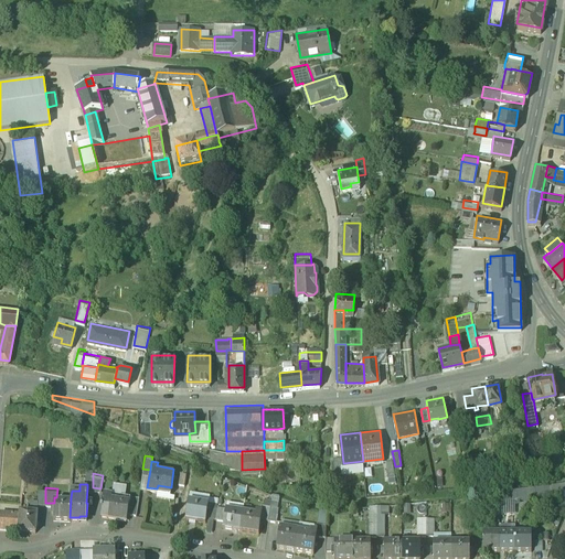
[(130,493),(104,488),(100,506),(102,506),(100,513),(127,517),(128,511),(130,493)]
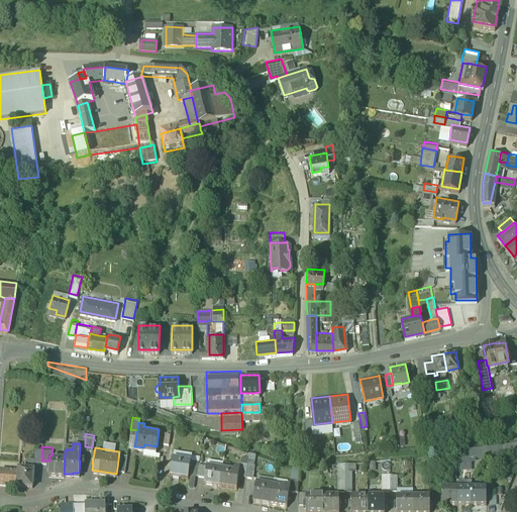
[(119,451),(117,468),(124,469),(127,452),(119,451)]
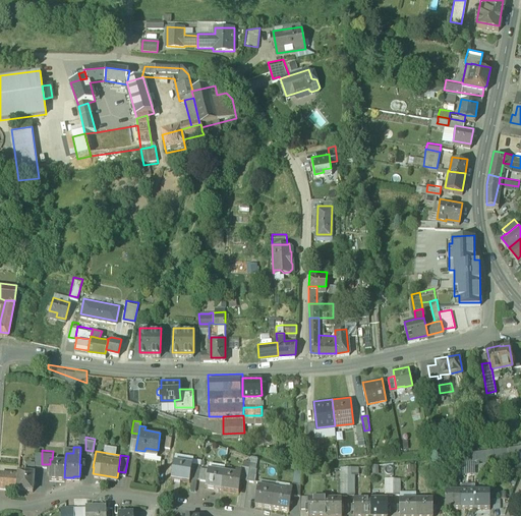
[(192,460),(174,457),(171,475),(189,478),(190,474),(192,460)]
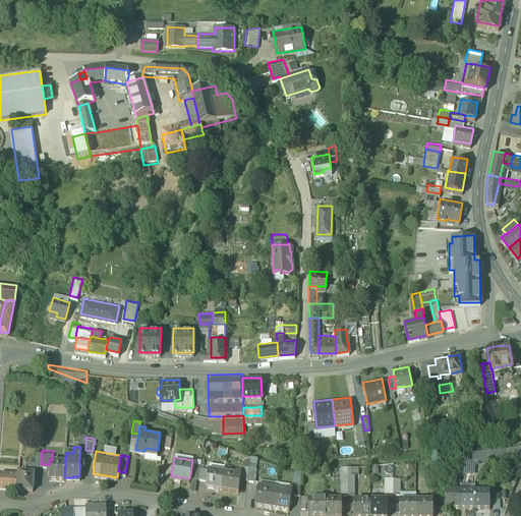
[(52,459),(50,459),(50,464),(49,476),(64,477),(65,459),(52,459)]
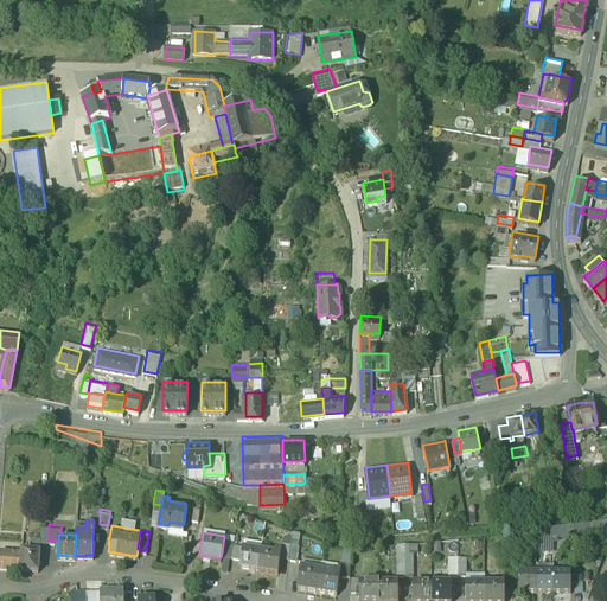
[(234,537),(224,536),(222,552),(231,554),(234,541),(234,537)]
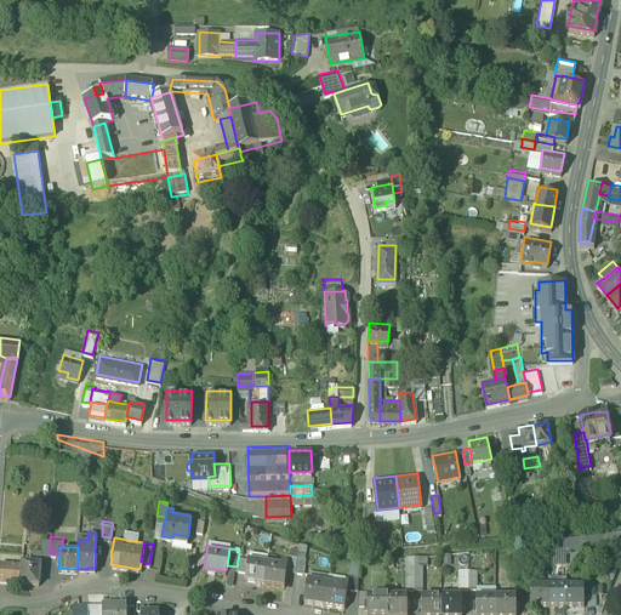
[(291,552),(288,552),(288,557),(289,557),(286,567),(295,568),(297,553),(291,552)]
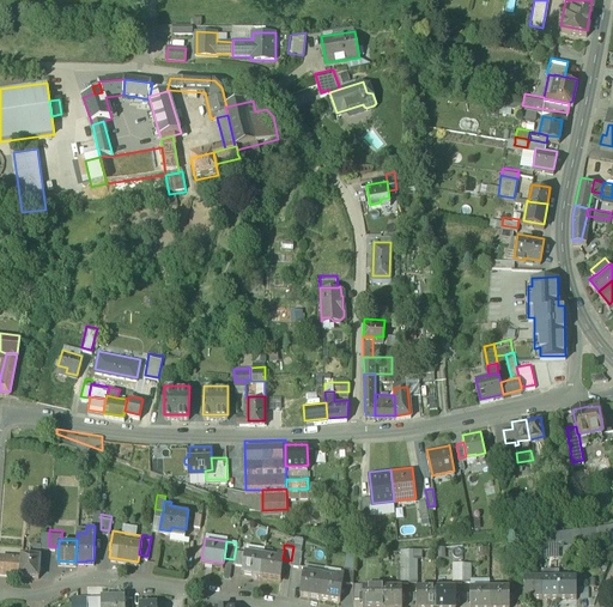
[(246,547),(236,546),(234,559),(243,562),(246,547)]
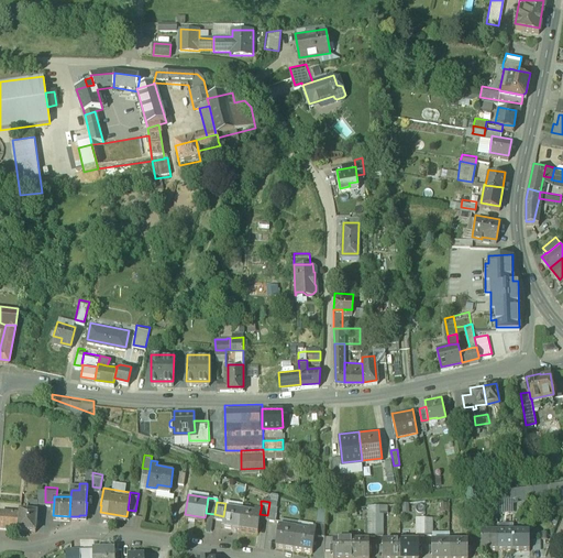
[(277,503),(269,502),(267,515),(275,517),(277,503)]
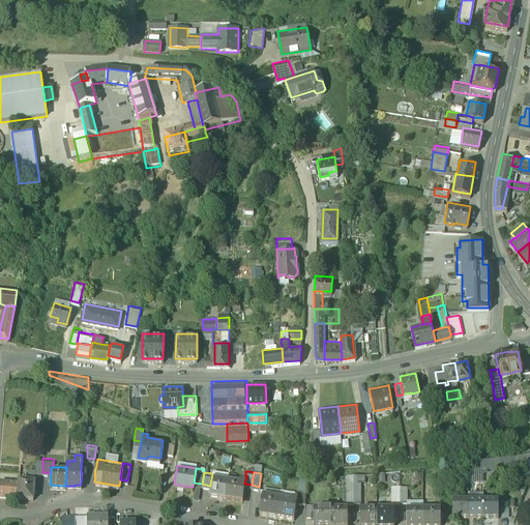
[(228,475),(212,473),(210,486),(209,492),(225,494),(228,475)]
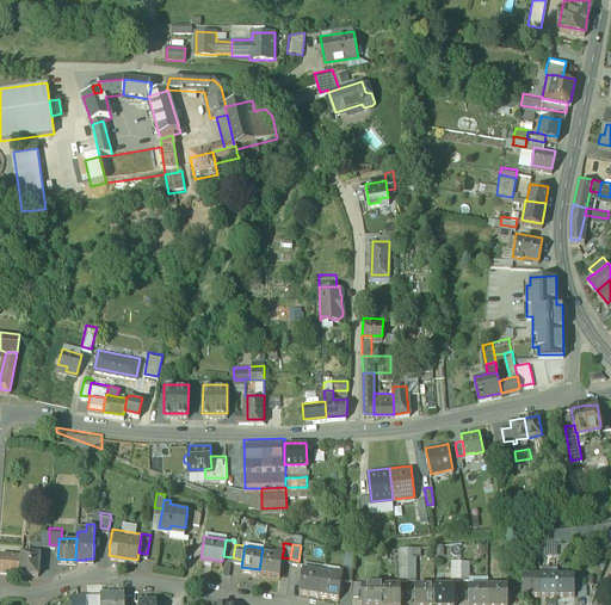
[(276,550),(263,548),(259,569),(279,573),(282,557),(284,548),(283,548),(277,547),(276,550)]
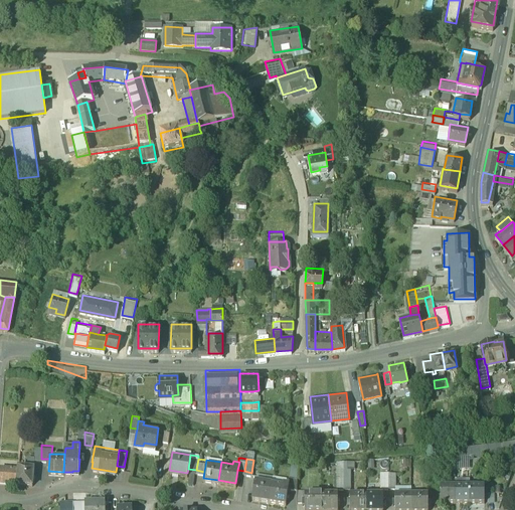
[(18,466),(0,464),(0,479),(17,481),(18,466)]
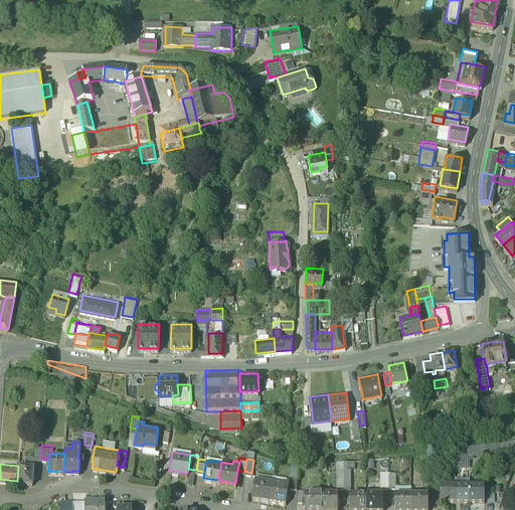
[(34,465),(18,464),(18,466),(17,481),(32,483),(34,465)]
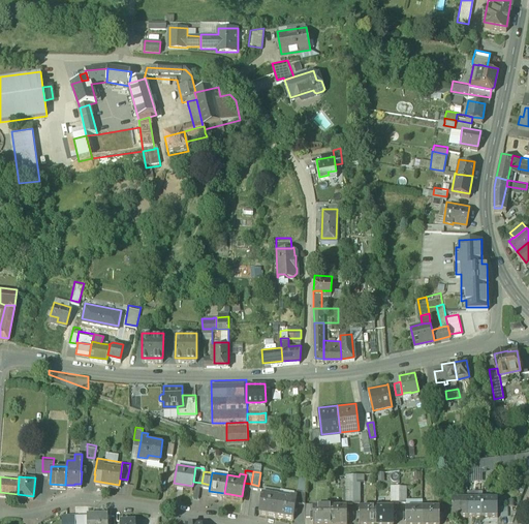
[(305,487),(297,486),(296,493),(297,493),(297,498),(305,500),(305,487)]
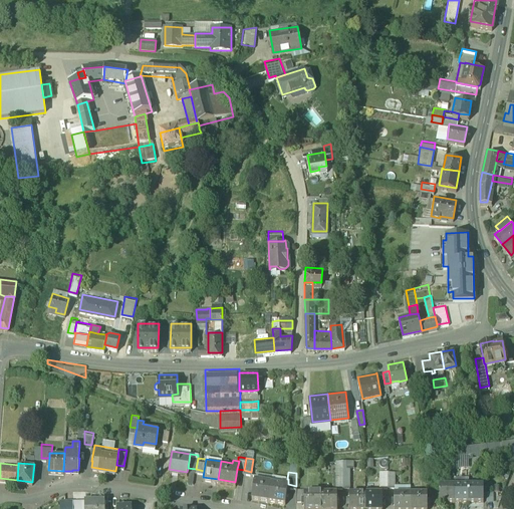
[(271,478),(254,476),(251,495),(268,497),(271,479),(271,478)]
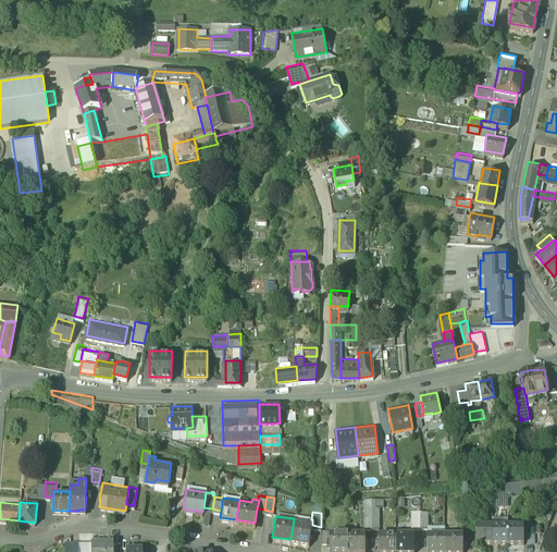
[(306,522),(294,519),(291,539),(309,542),(312,525),(312,519),(311,519),(307,518),(306,522)]
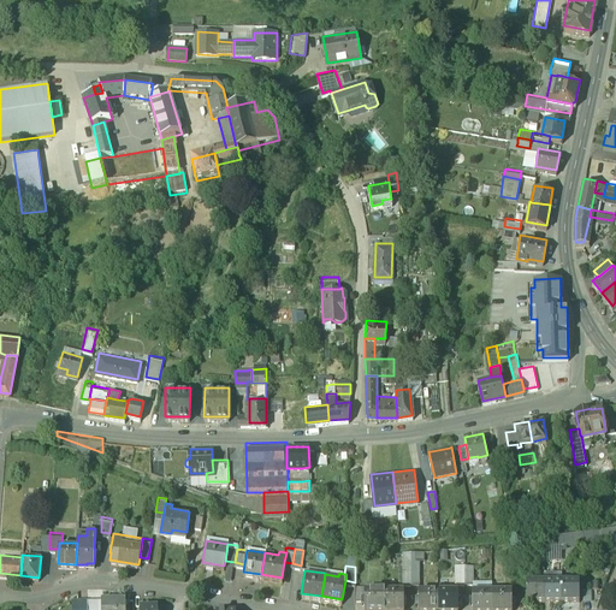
[(544,575),(527,575),(527,596),(544,596),(544,575)]
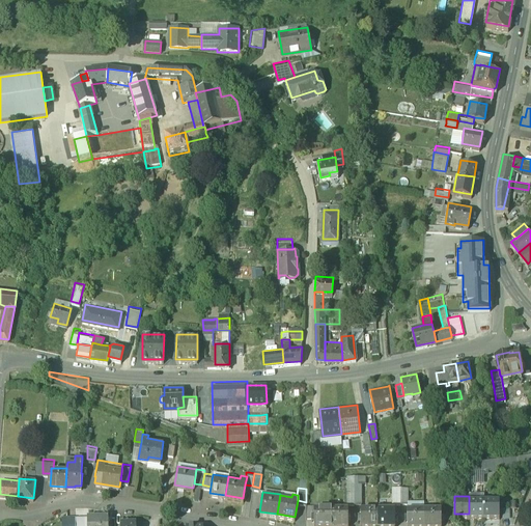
[(484,497),(469,496),(469,514),(484,515),(484,497)]
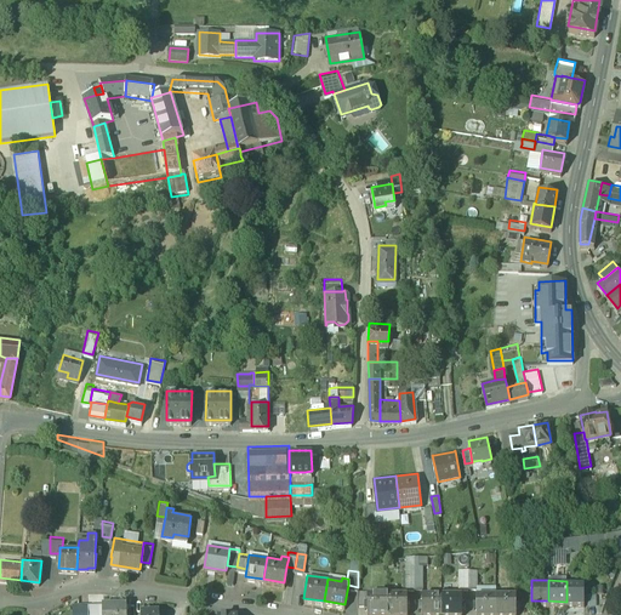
[(584,581),(567,581),(567,602),(584,602),(584,581)]
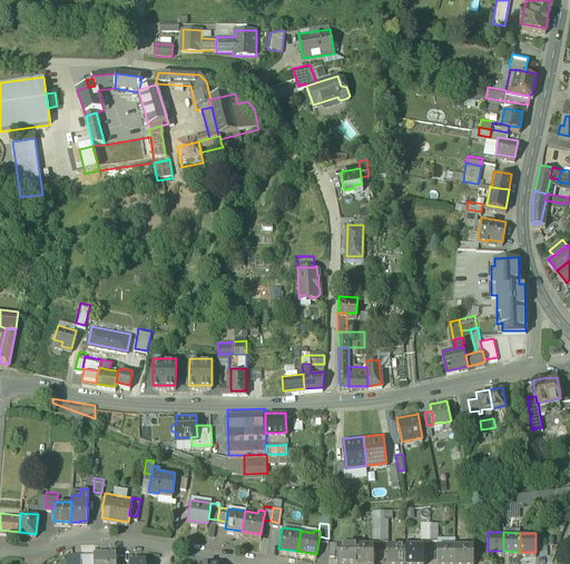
[(355,542),(337,542),(337,561),(355,561),(355,542)]
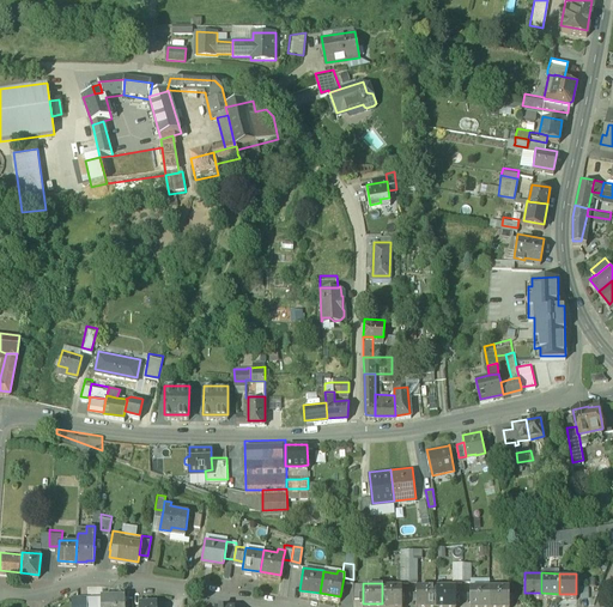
[(402,583),(382,583),(382,604),(402,604),(402,583)]
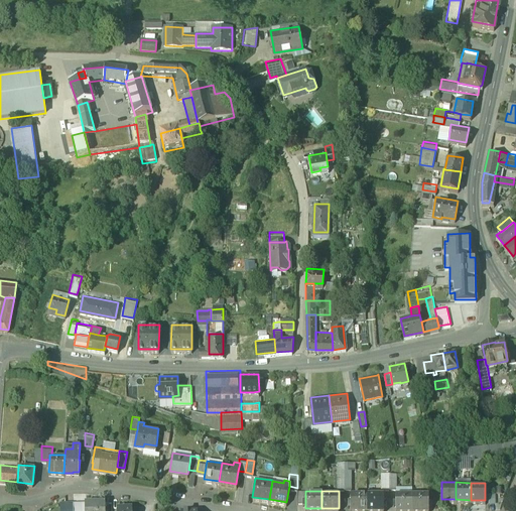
[(367,491),(351,491),(351,508),(367,508),(367,491)]
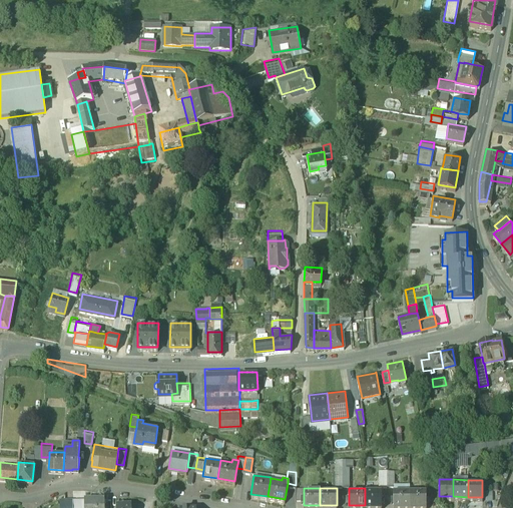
[(382,488),(365,488),(365,505),(382,505),(382,488)]
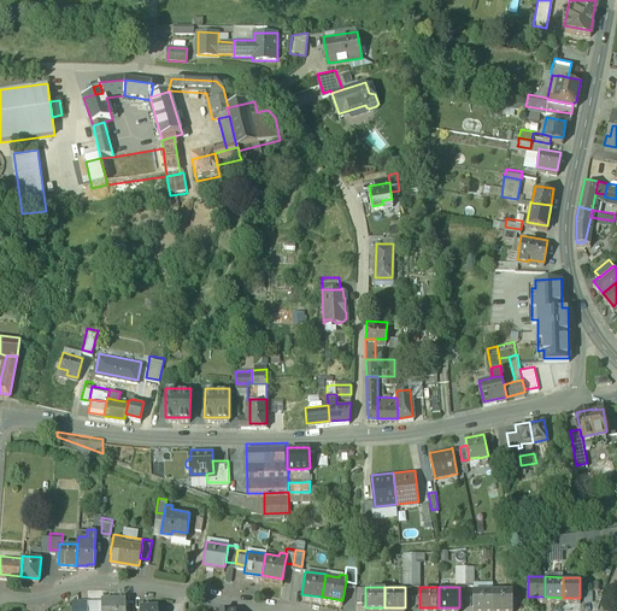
[(493,587),(474,587),(474,607),(493,607),(493,587)]
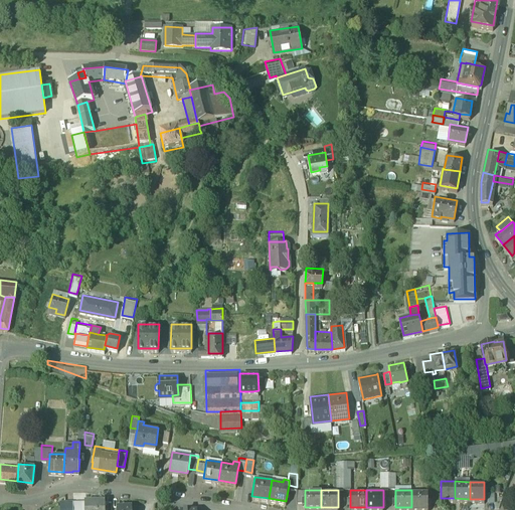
[(427,490),(411,490),(411,507),(428,507),(427,490)]
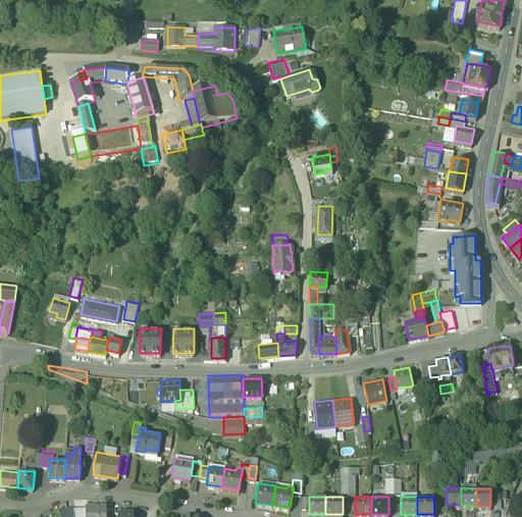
[(86,516),(86,505),(74,506),(74,516),(86,516)]
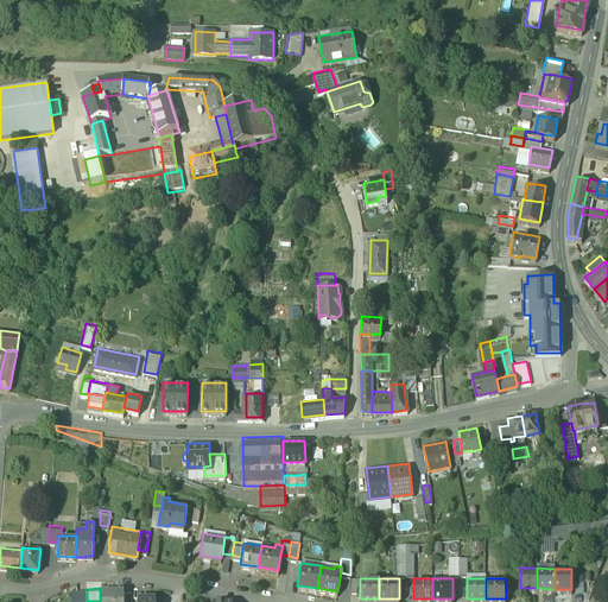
[(124,601),(124,588),(100,588),(100,601),(124,601)]
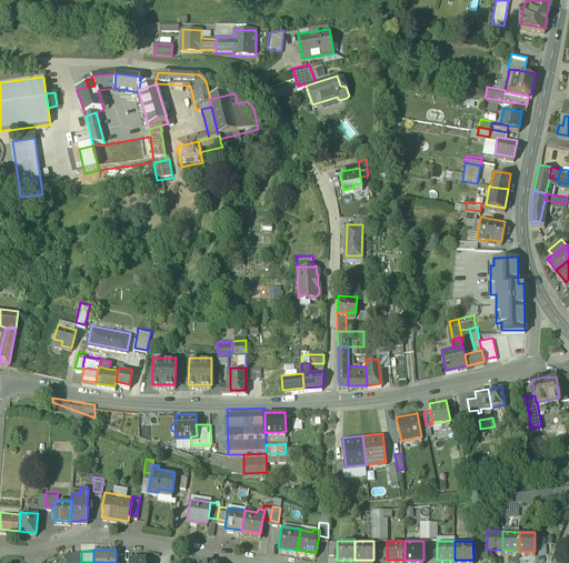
[(81,562),(81,551),(68,551),(69,562),(68,562),(81,562)]
